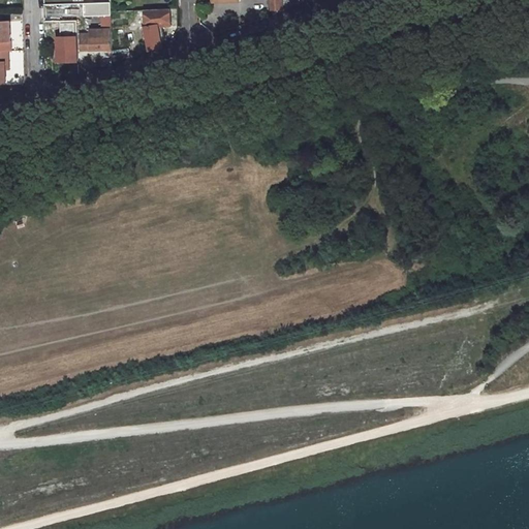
[(111,4),(84,4),(84,17),(112,17),(111,4)]
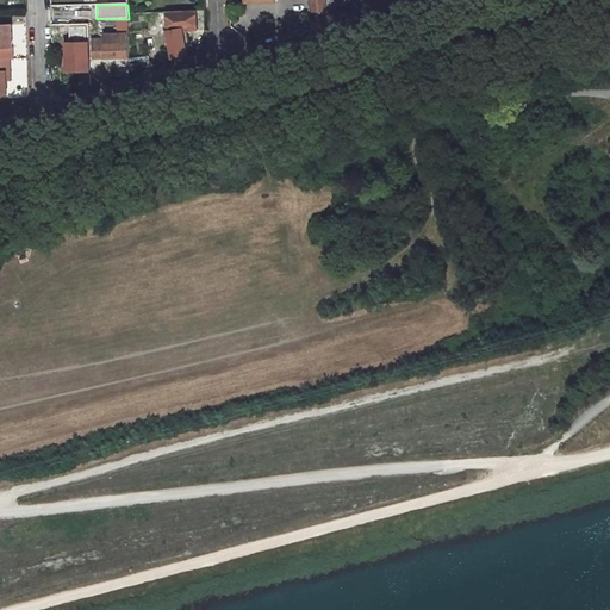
[(182,29),(198,29),(197,10),(167,11),(174,60),(182,57),(181,55),(187,54),(182,29)]
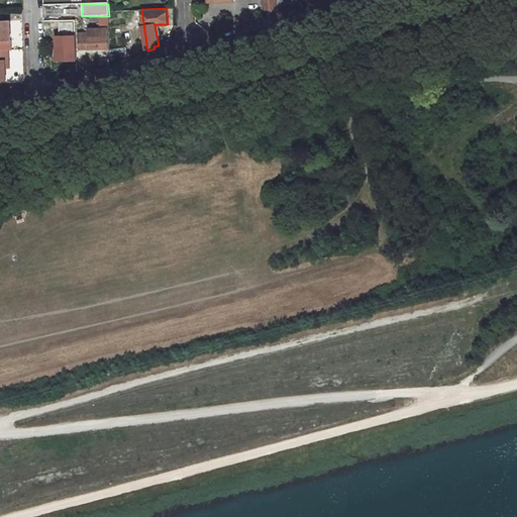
[(52,35),(53,63),(74,62),(72,20),(59,21),(59,35),(52,35)]
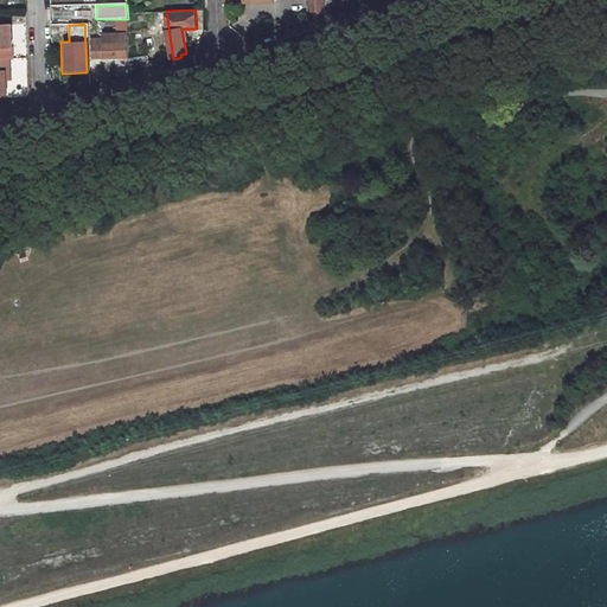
[(0,58),(10,58),(13,58),(11,25),(0,25),(0,58)]
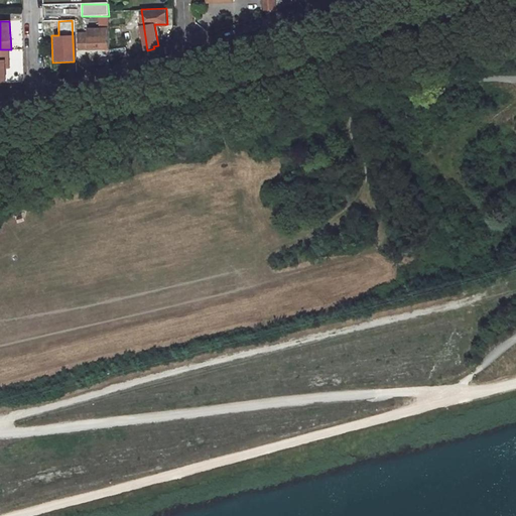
[(22,80),(22,48),(11,48),(12,80),(22,80)]
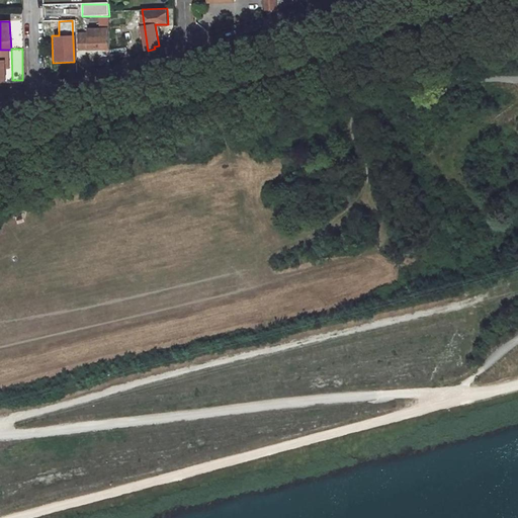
[(9,61),(8,50),(0,50),(0,80),(7,80),(6,68),(6,61),(9,61)]
